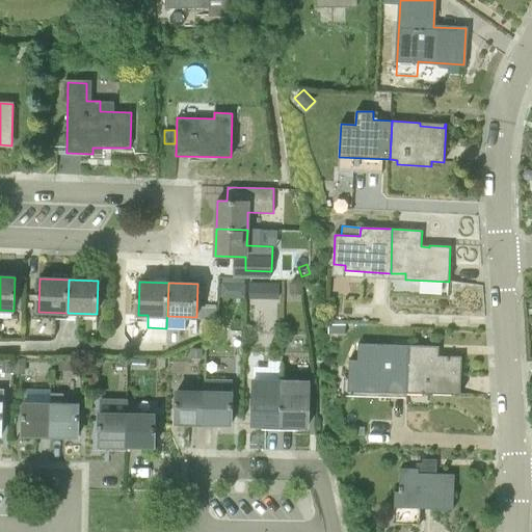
[(263,283),(250,283),(249,299),(263,299),(263,283)]
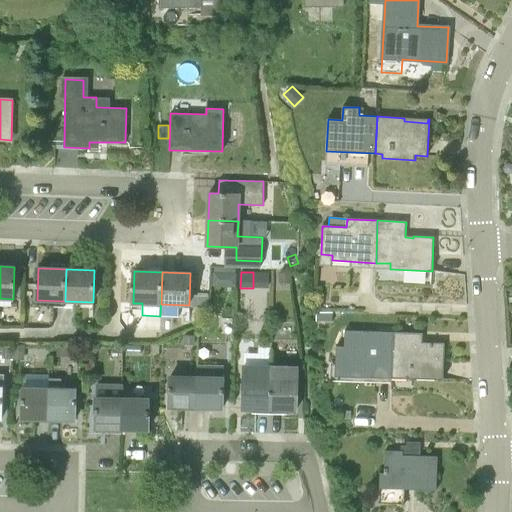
[(276,272),(276,285),(286,285),(286,272),(276,272)]
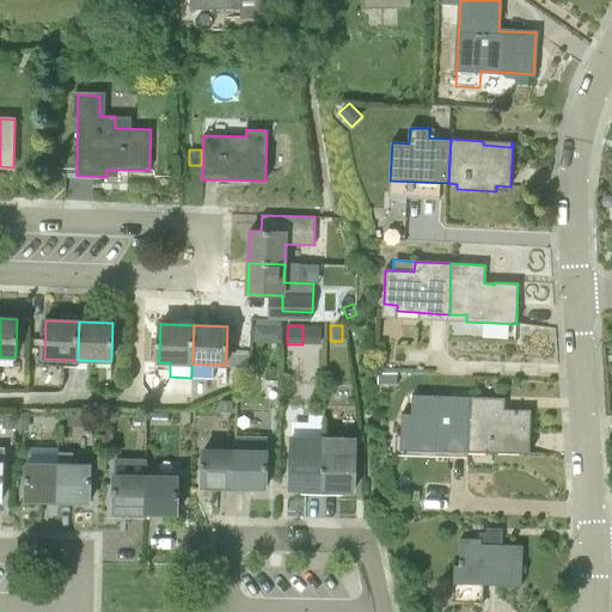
[(379,372),(379,384),(397,384),(398,372),(379,372)]
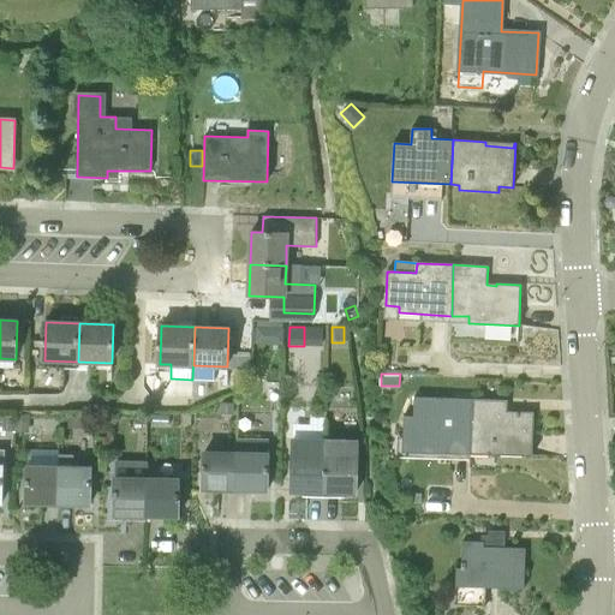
[(470,454),(472,399),(415,396),(413,416),(404,415),(404,436),(418,437),(417,452),(470,454)]
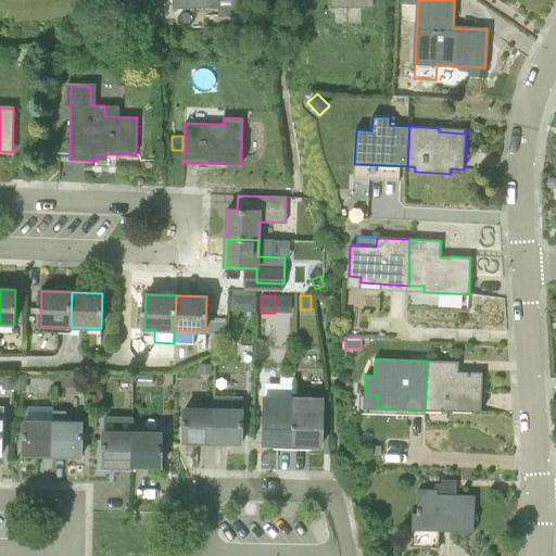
[(427,361),(425,411),(426,411),(426,404),(443,405),(442,411),(482,412),(483,373),(468,371),(468,374),(458,374),(459,362),(427,361)]
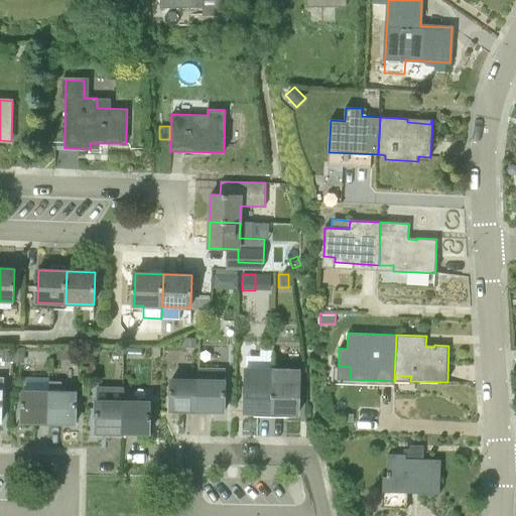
[(197,338),(184,338),(184,347),(196,347),(197,338)]
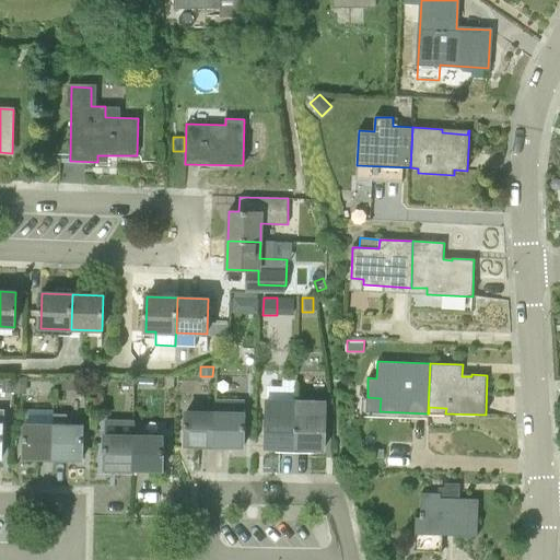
[(109,383),(109,377),(104,374),(97,377),(97,385),(104,387),(109,383)]
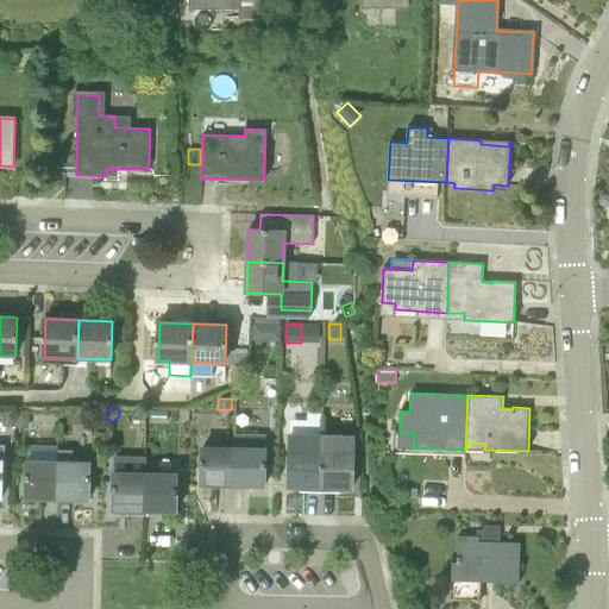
[(30,410),(16,410),(16,413),(16,428),(30,428),(30,410)]
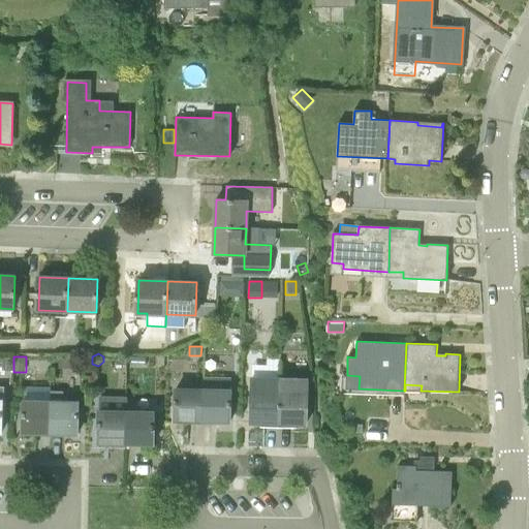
[(145,356),(127,356),(127,368),(144,369),(145,356)]
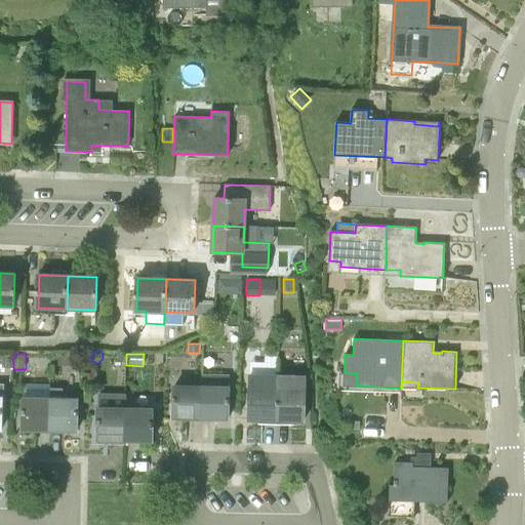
[(13,356),(1,356),(1,371),(13,371),(13,369),(13,356)]
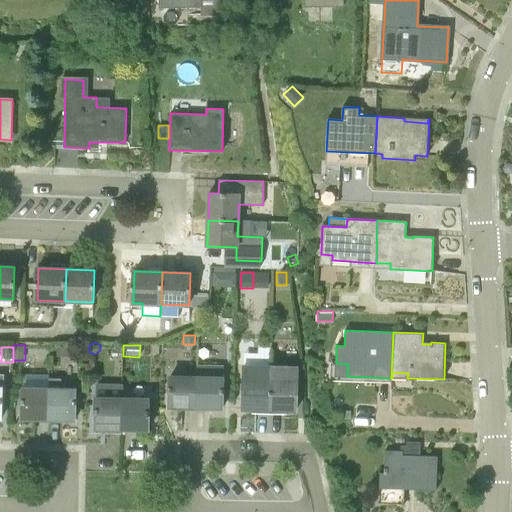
[(270,410),(271,356),(244,356),(244,378),(243,409),(270,410)]
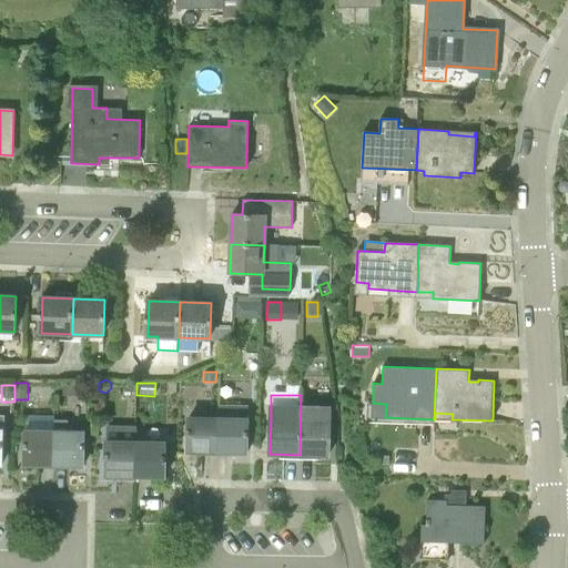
[(247,453),(247,419),(247,406),(219,405),(219,418),(217,453),(247,453)]
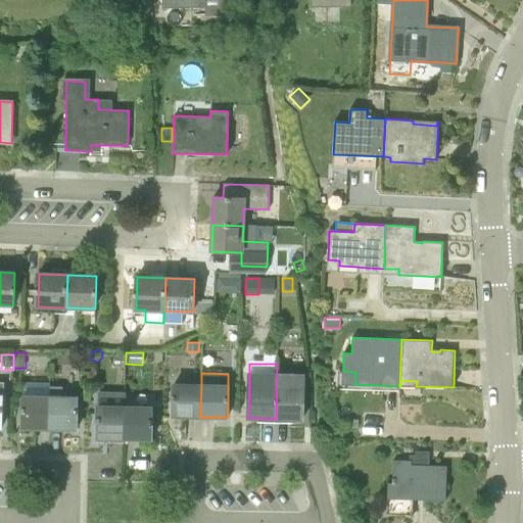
[(304,374),(278,373),(277,373),(276,419),(302,419),(304,374)]
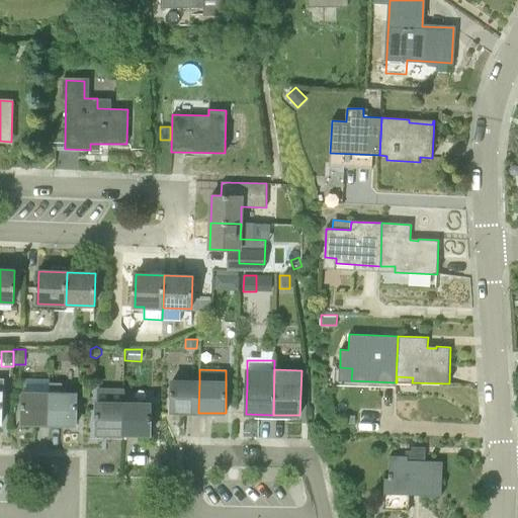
[(198,413),(199,381),(172,381),(171,412),(198,413)]
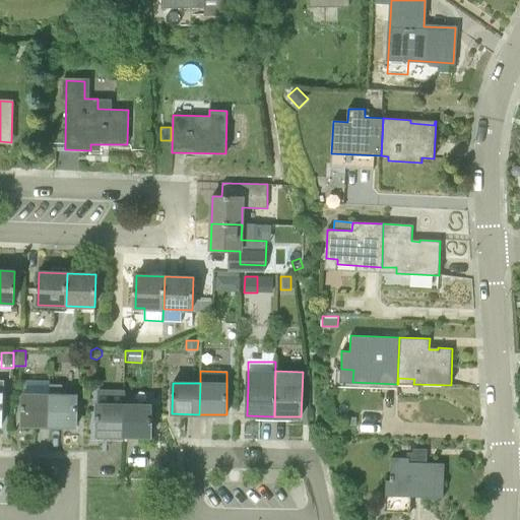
[(77,396),(66,395),(62,384),(50,384),(50,395),(49,426),(76,427),(77,396)]
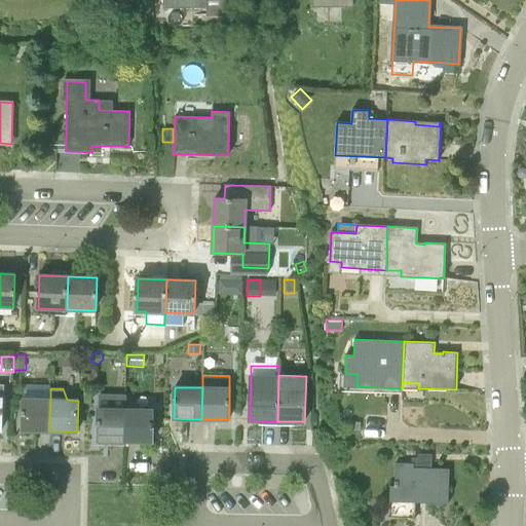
[(125,446),(125,409),(126,393),(99,393),(98,439),(96,439),(96,445),(125,446)]
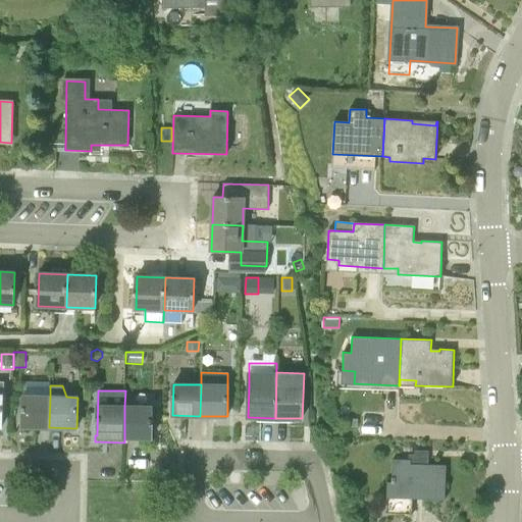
[(49,427),(50,397),(22,396),(22,427),(49,427)]
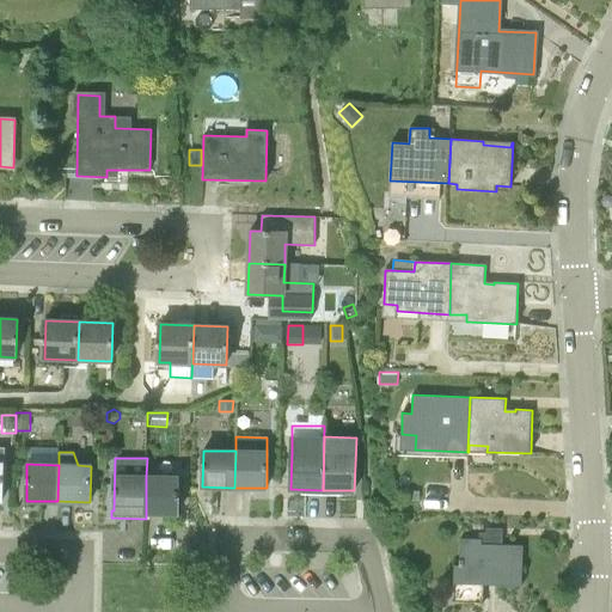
[(178,477),(146,476),(146,519),(178,520),(178,477)]
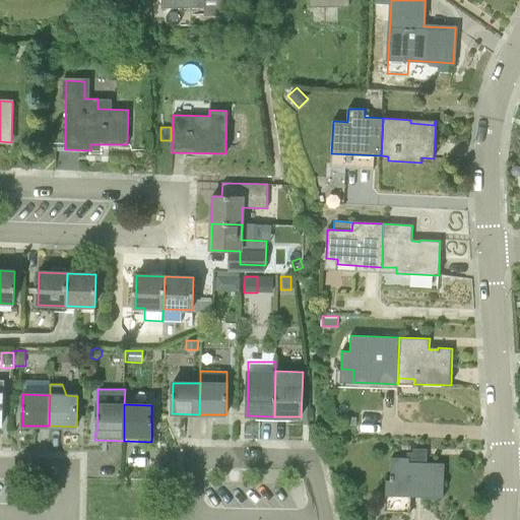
[(445,463),(427,462),(427,453),(408,452),(408,457),(391,457),(390,479),(385,479),(385,496),(385,512),(410,513),(411,497),(444,498),(445,463)]
